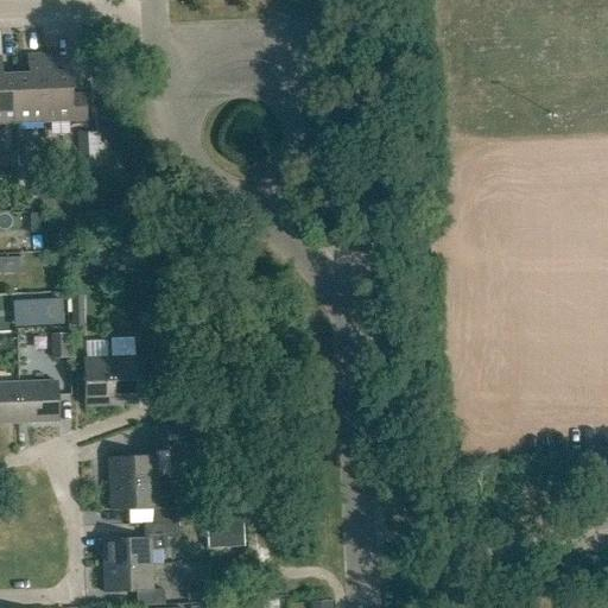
[(40,56),(26,57),(27,75),(14,76),(16,125),(43,124),(40,56)]
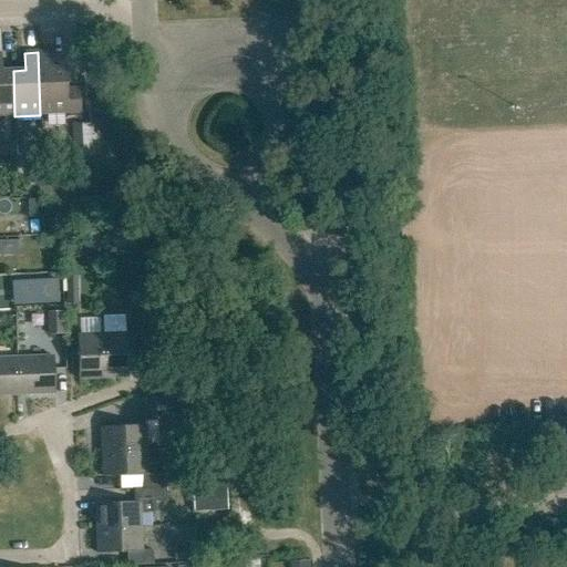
[(38,52),(40,115),(80,113),(79,90),(65,90),(64,69),(51,69),(51,52),(38,52)]
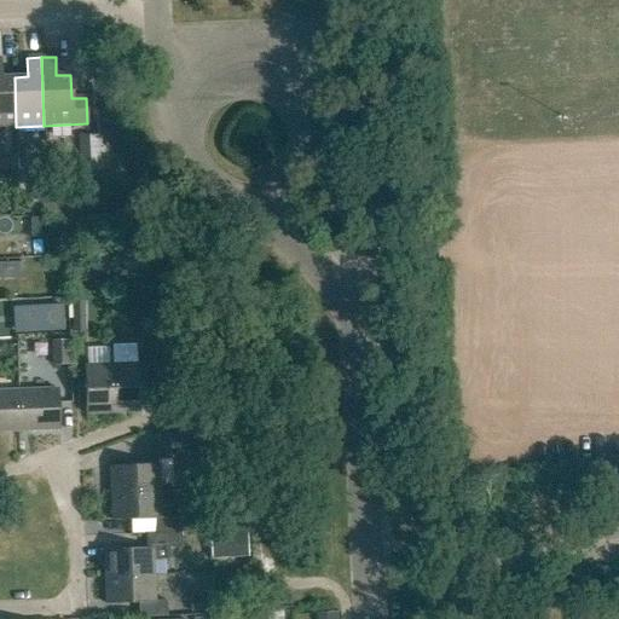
[(0,127),(16,127),(15,77),(1,77),(0,59),(0,58),(0,127)]
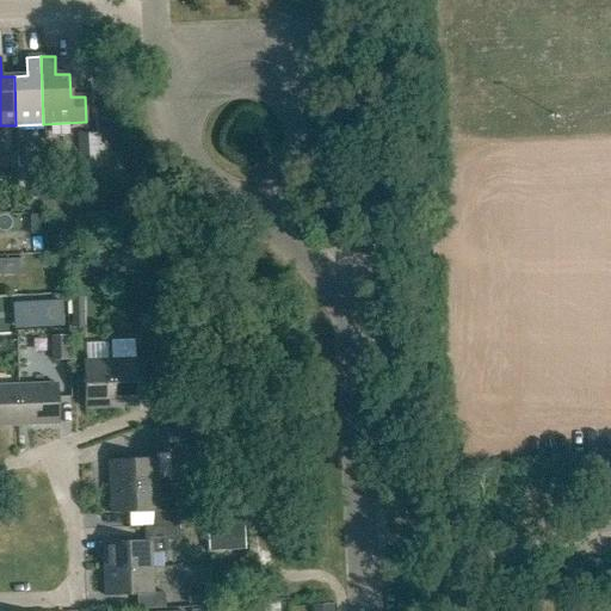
[(97,134),(78,135),(78,166),(98,166),(97,134)]
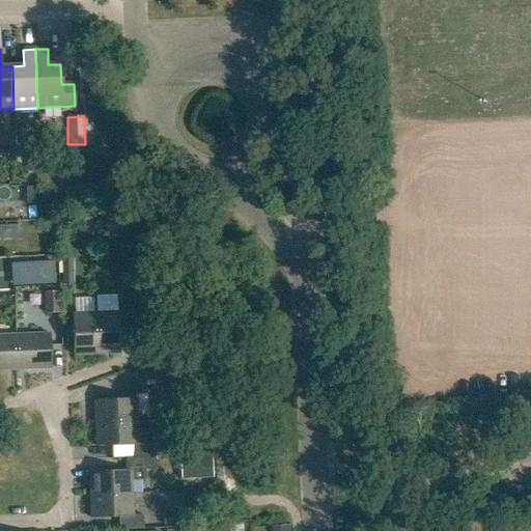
[(9,263),(10,285),(53,283),(52,261),(9,263)]
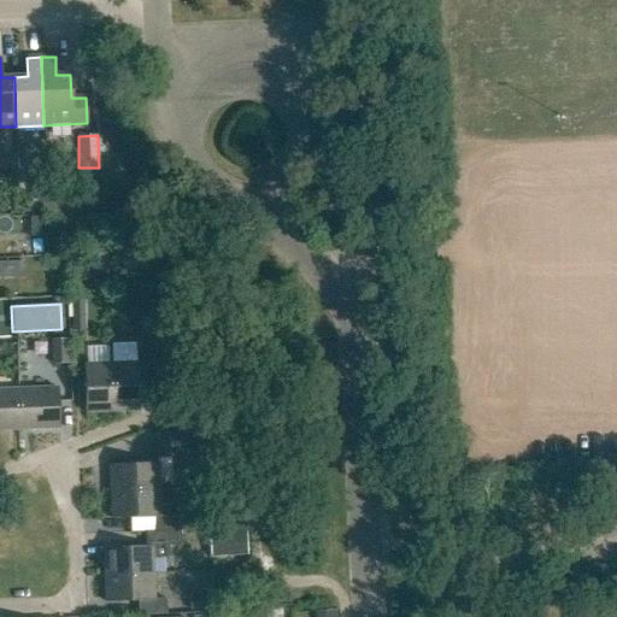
[(70,364),(69,340),(53,340),(53,365),(70,364)]
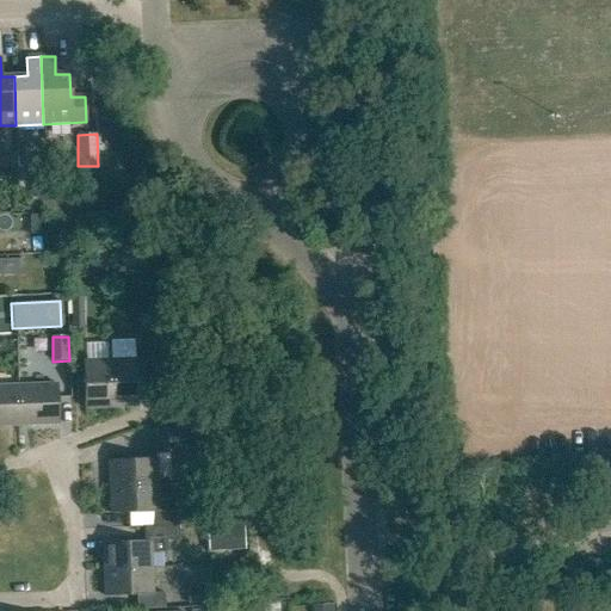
[(109,360),(82,362),(84,409),(111,408),(109,360)]
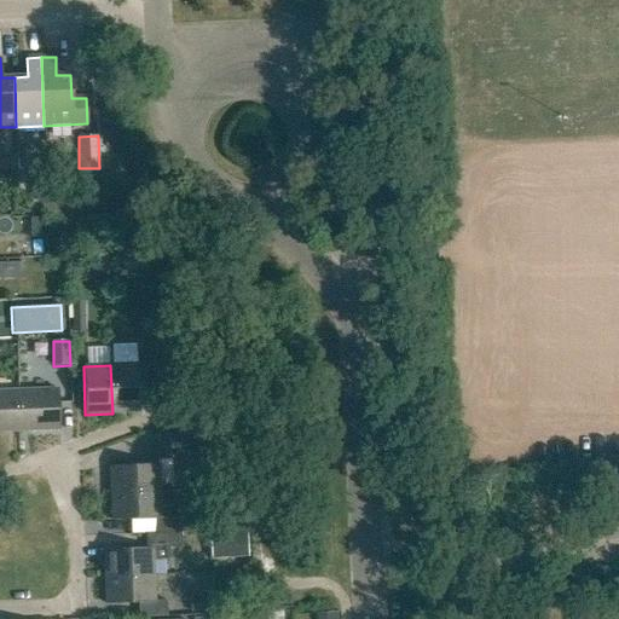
[(138,365),(110,365),(113,414),(139,414),(138,365)]
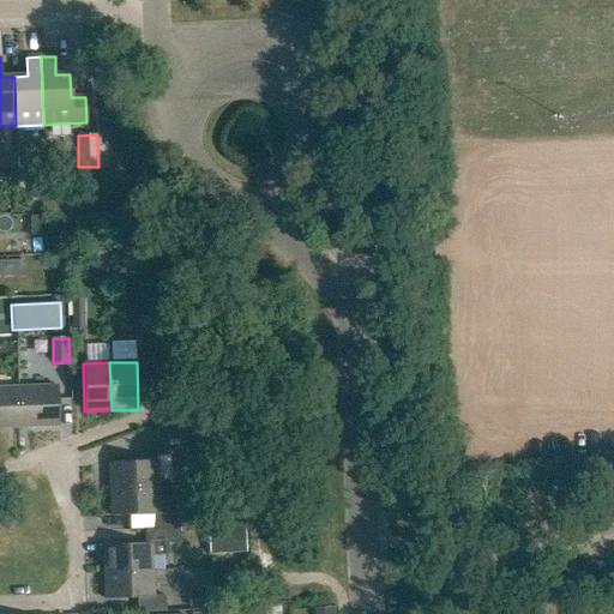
[(58,387),(0,389),(0,428),(59,427),(58,387)]
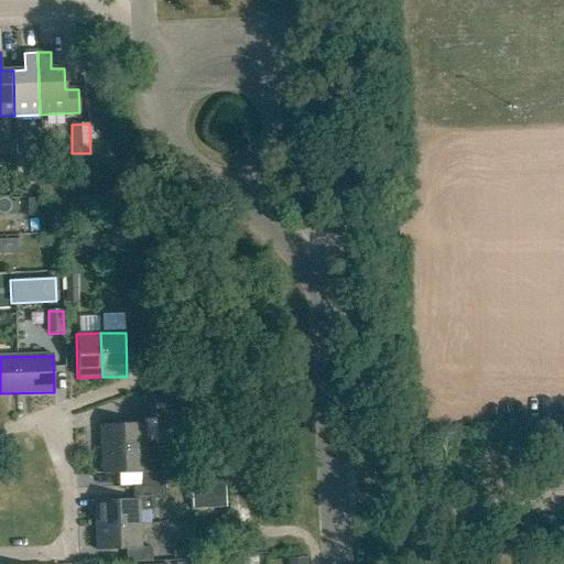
[(143,424),(100,425),(101,451),(145,448),(144,438),(156,438),(155,419),(177,419),(177,397),(142,398),(143,424)]
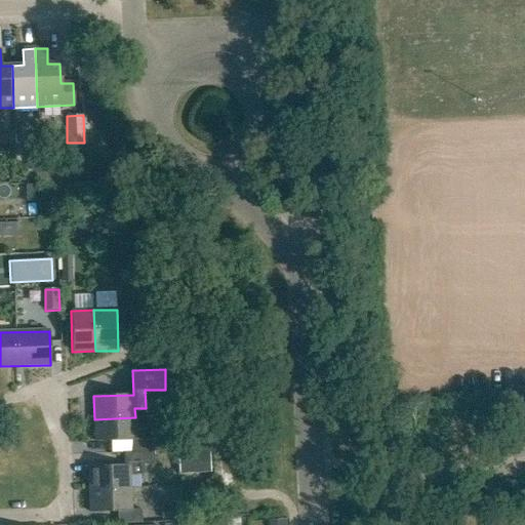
[(135,417),(94,419),(94,442),(132,441),(133,453),(153,452),(161,452),(161,439),(135,440),(135,417)]
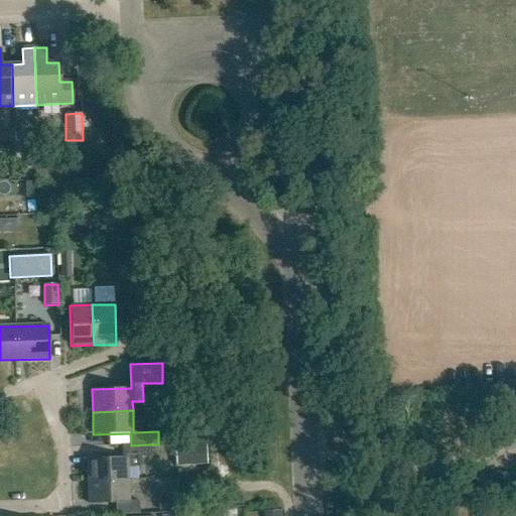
[(174,441),(174,464),(205,464),(205,441),(174,441)]
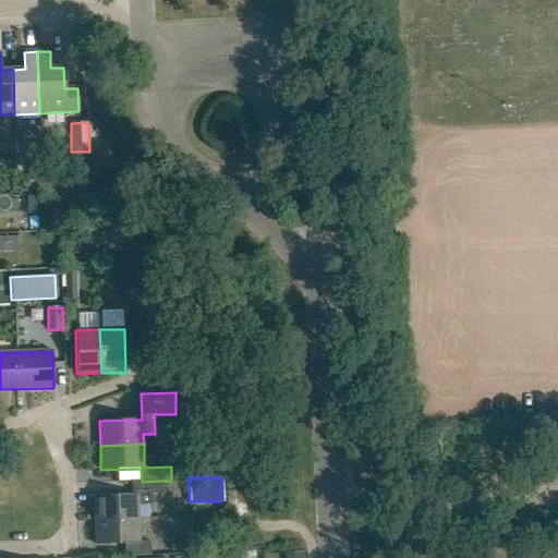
[(162,481),(142,482),(132,482),(133,495),(94,497),(95,521),(138,519),(137,506),(153,506),(153,495),(164,495),(162,481)]
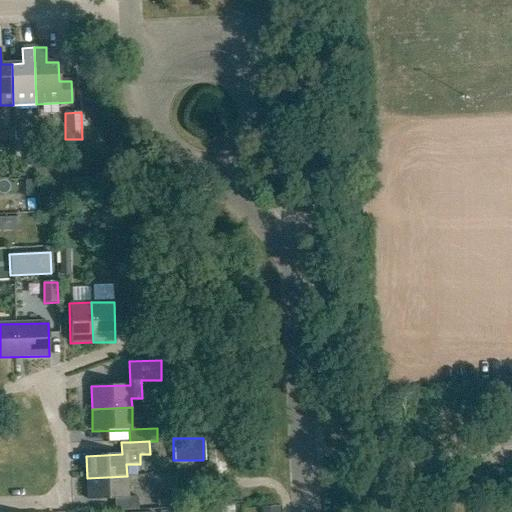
[(127,476),(87,478),(87,500),(115,499),(115,511),(138,510),(137,497),(127,498),(127,476)]
